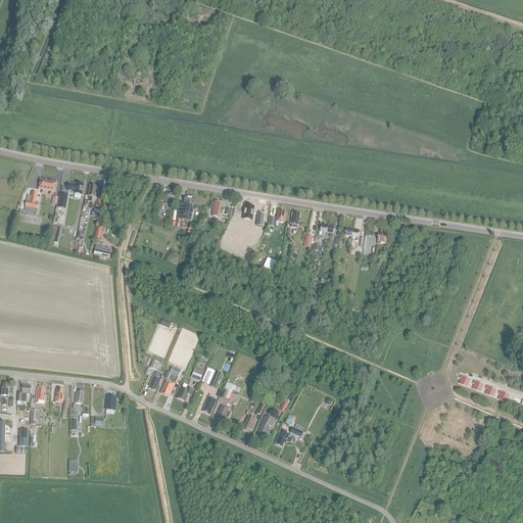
[(47,191),(48,181),(40,180),(38,189),(42,190),(41,193),(43,194),(44,191),(47,191)]
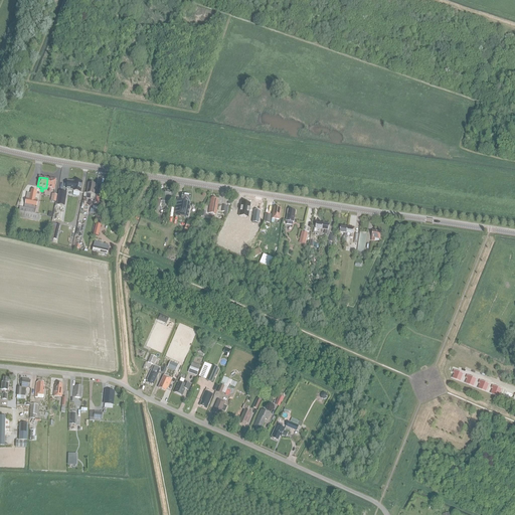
[(54,190),(56,180),(47,178),(46,188),(49,189),(48,192),(50,192),(51,189),(54,190)]
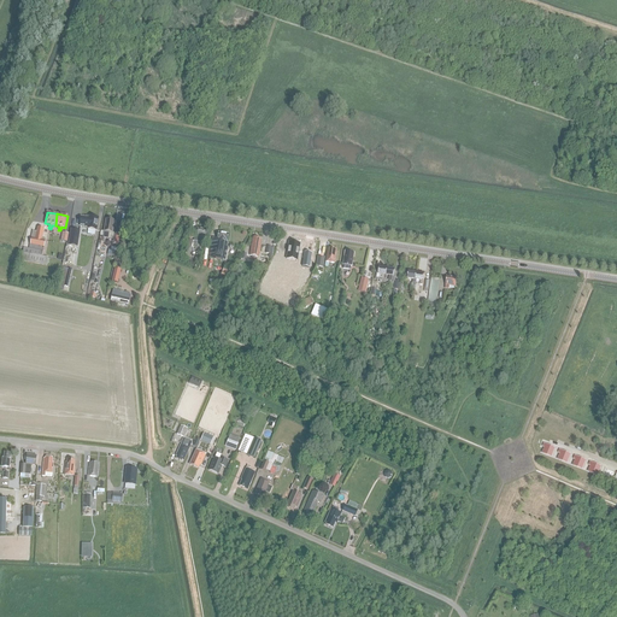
[(80,227),(86,227),(86,225),(88,225),(87,229),(97,230),(98,218),(89,217),(89,221),(87,219),(87,218),(81,217),(80,227)]
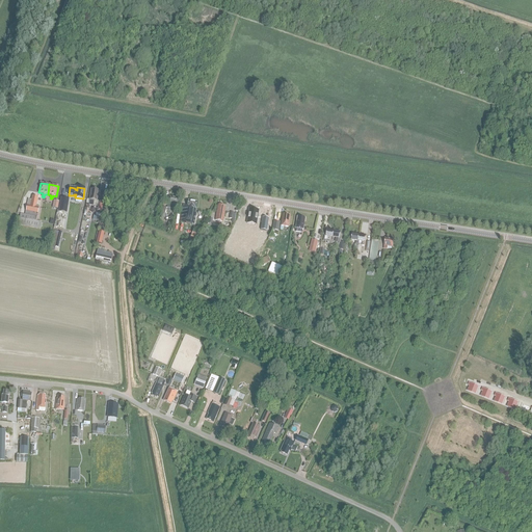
[(97,201),(99,190),(91,189),(88,205),(94,206),(94,201),(97,201)]
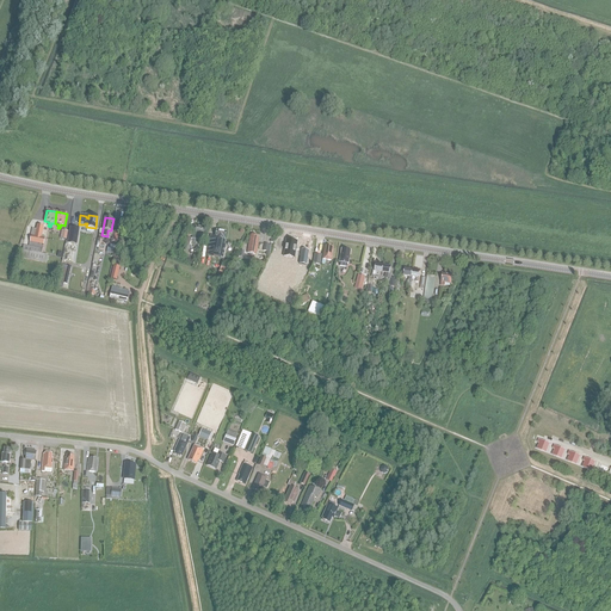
[(31,235),(42,238),(44,226),(37,224),(36,229),(32,229),(31,235)]
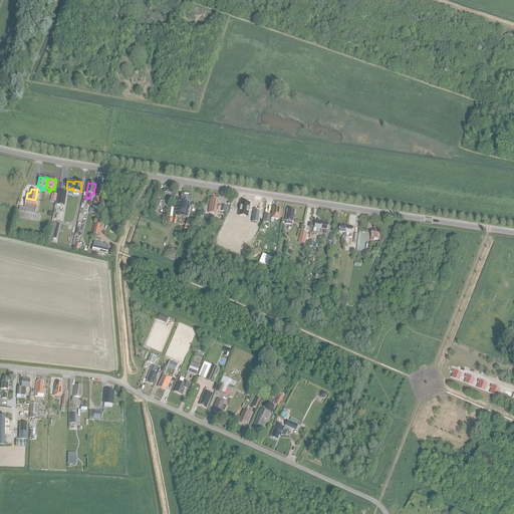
[(172,197),(173,192),(164,190),(163,196),(163,198),(168,198),(167,201),(171,202),(172,199),(171,199),(172,197)]
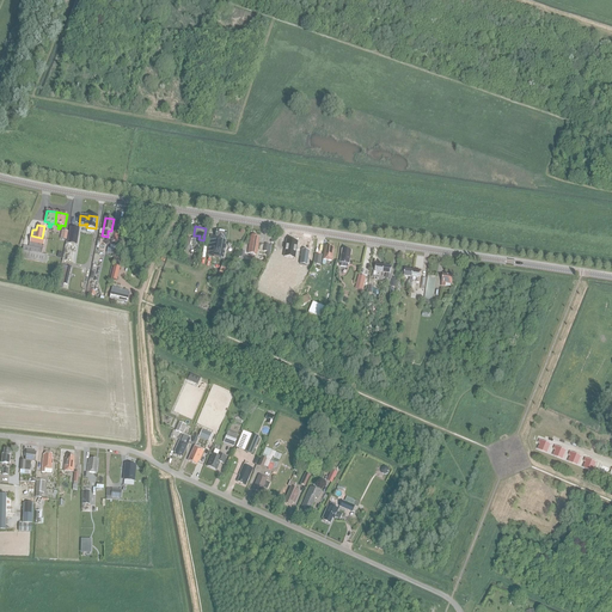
[(77,245),(79,230),(71,228),(68,244),(77,245)]
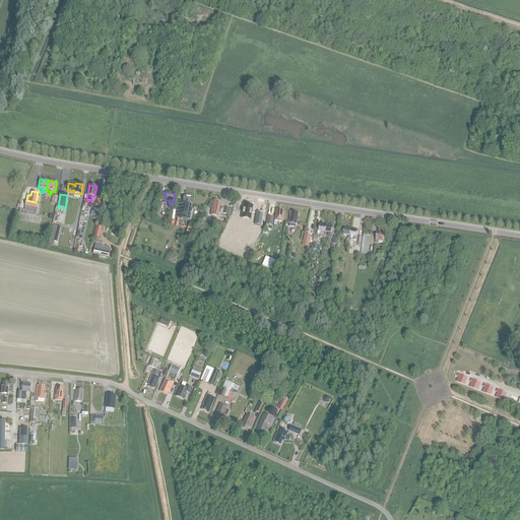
[(177,217),(190,219),(192,204),(193,197),(184,196),(183,201),(179,201),(177,217)]
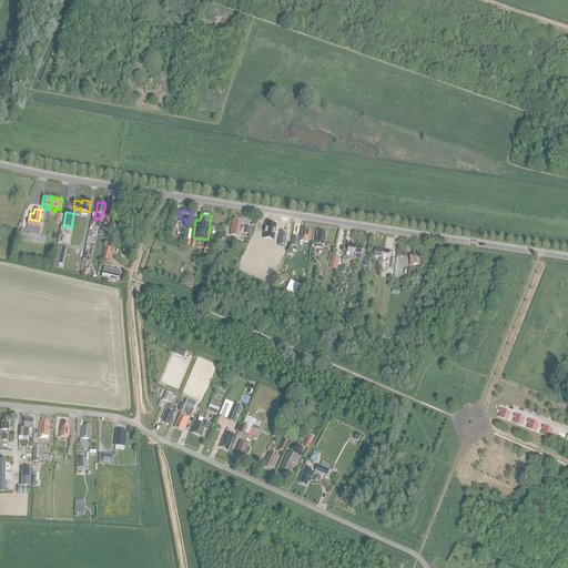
[(28,225),(40,227),(42,221),(39,221),(29,219),(28,225)]
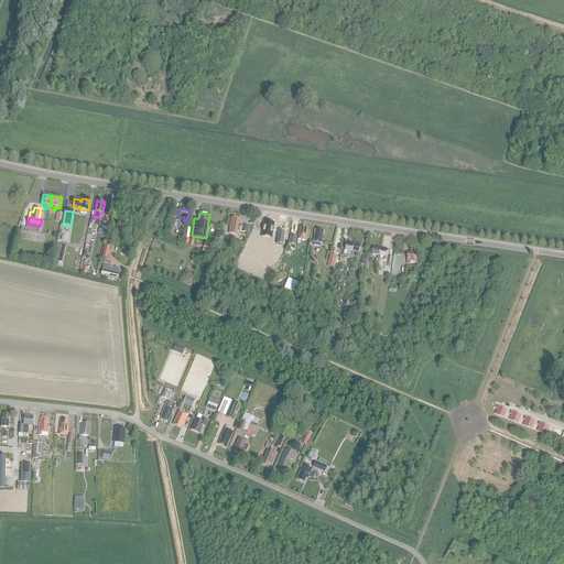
[(239,219),(237,219),(238,218),(232,217),(232,219),(230,218),(228,234),(230,235),(230,239),(234,240),(235,235),(237,236),(239,219)]
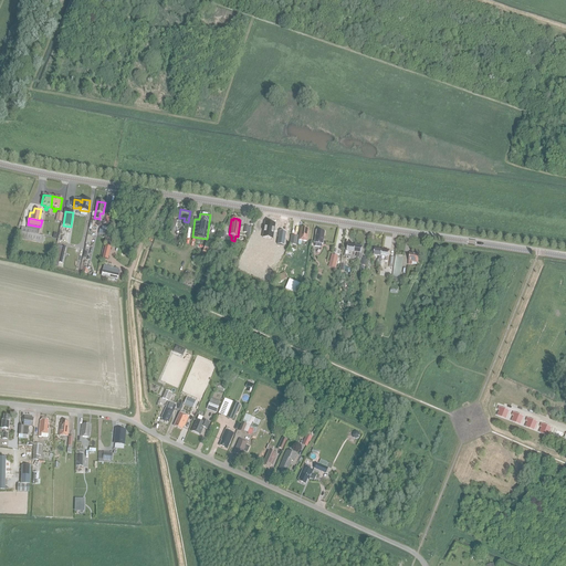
[(263,233),(262,238),(272,239),(273,236),(274,226),(275,223),(265,222),(264,229),(263,233)]
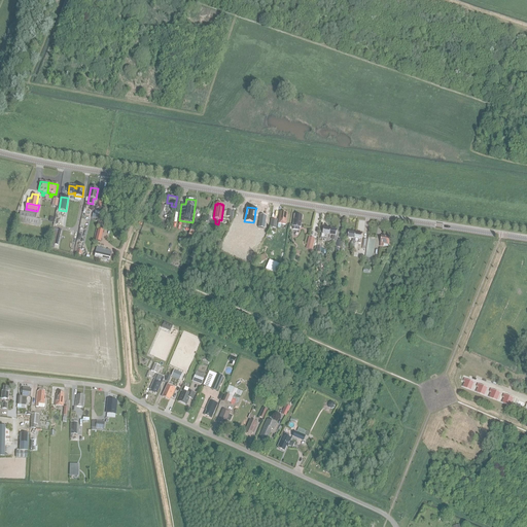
[(37,215),(25,213),(21,212),(19,222),(40,226),(41,219),(36,218),(37,215)]
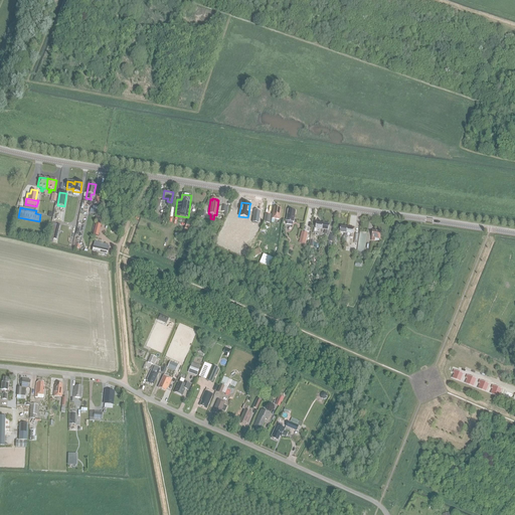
[(281,208),(274,207),(272,219),(279,220),(281,208)]
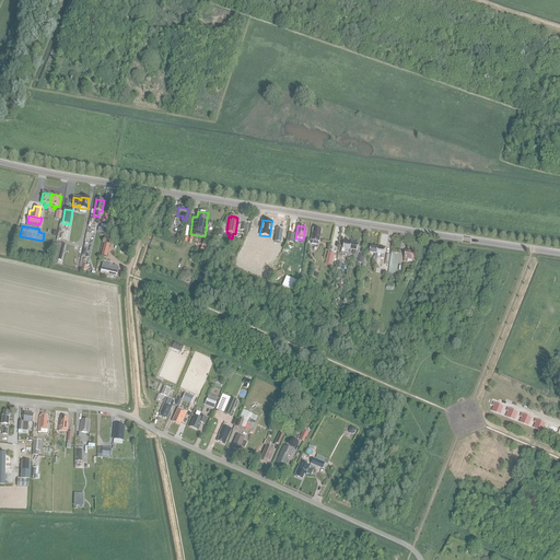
[(319,242),(322,230),(313,229),(311,241),(312,241),(312,244),(318,245),(318,242),(319,242)]
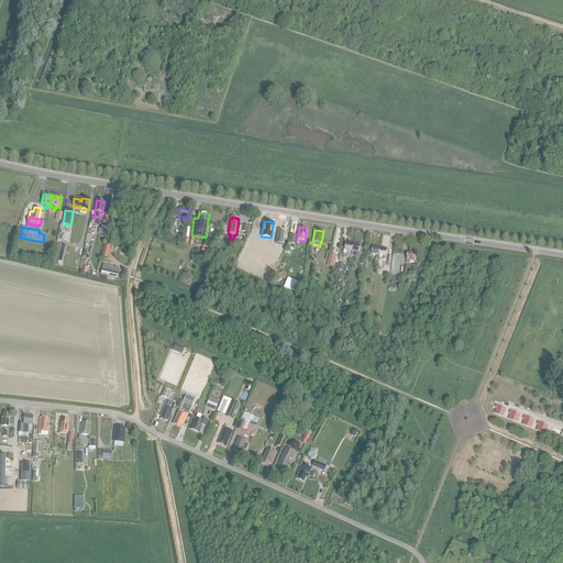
[(201,253),(210,255),(213,246),(203,244),(201,253)]
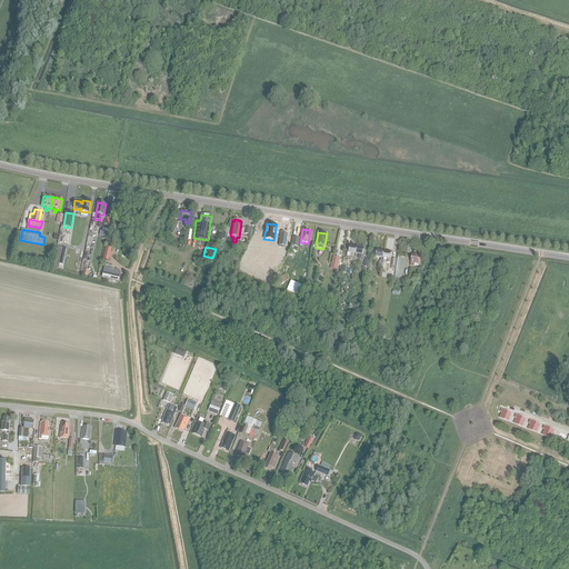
[(415,263),(420,265),(421,257),(412,255),(410,266),(415,267),(415,263)]
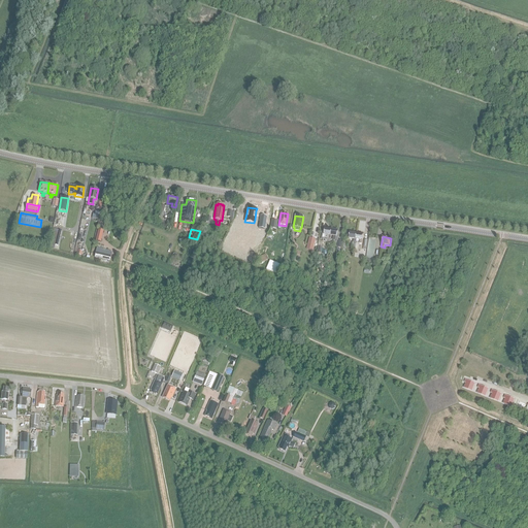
[(306,250),(314,252),(317,239),(309,237),(306,250)]
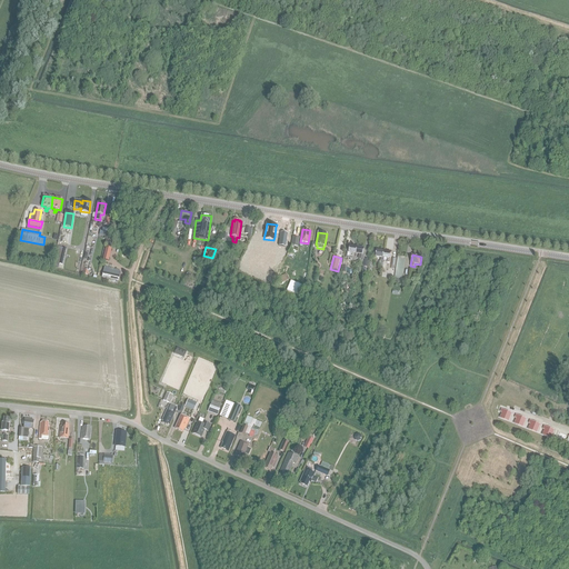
[(400,282),(402,282),(406,258),(398,257),(395,278),(401,279),(400,282)]
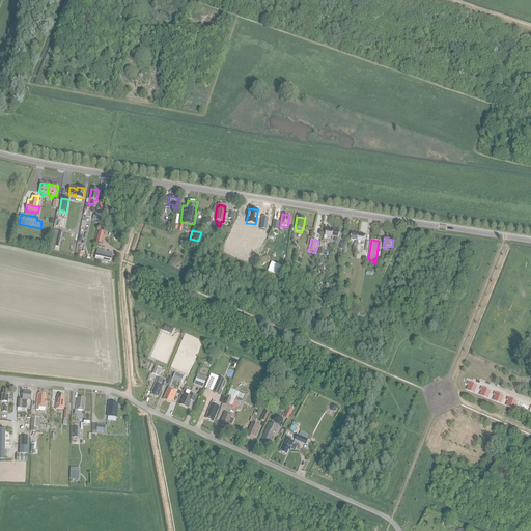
[(95,259),(110,262),(112,254),(98,250),(95,259)]
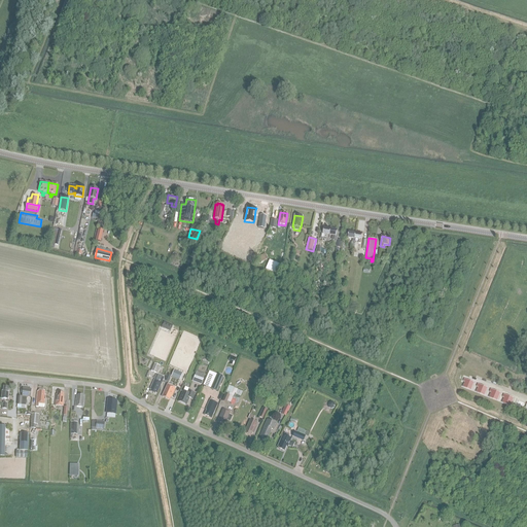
[(258,256),(260,262),(268,259),(265,253),(262,255),(258,256)]
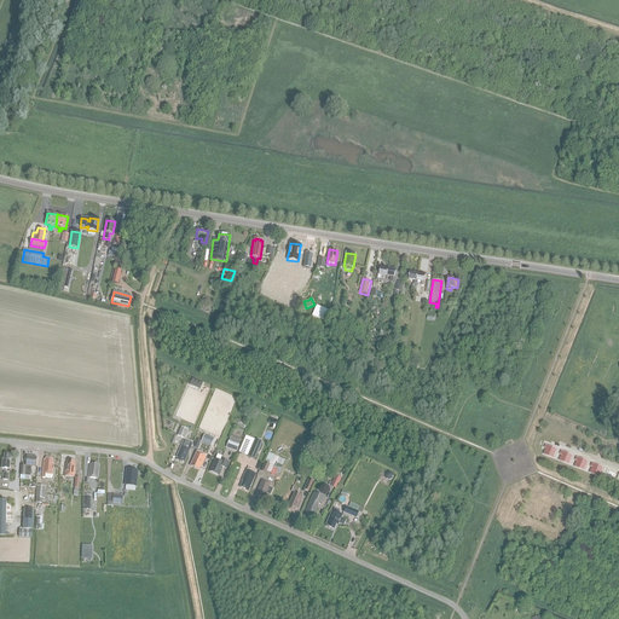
[(327,322),(331,312),(317,306),(312,316),(327,322)]
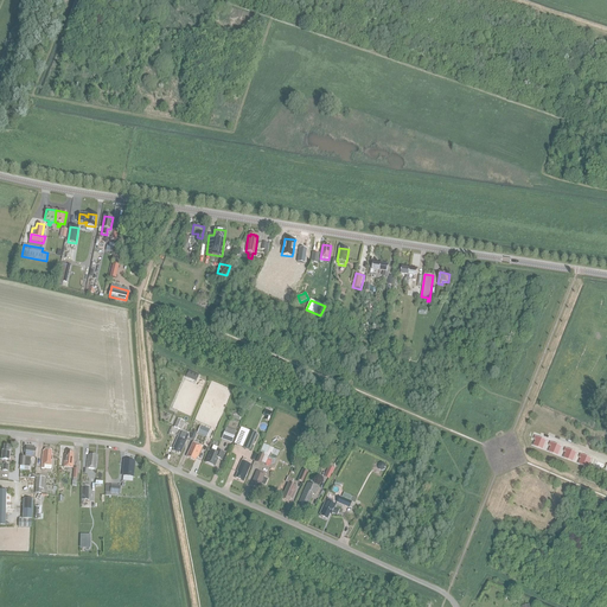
[(174,427),(181,430),(185,422),(178,419),(174,427)]
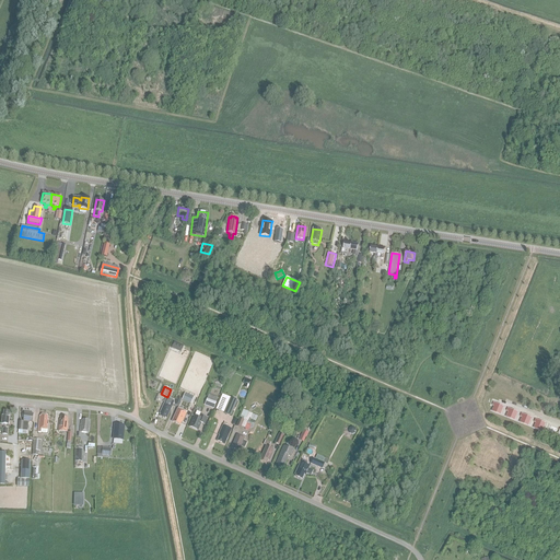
[(185,393),(182,400),(190,404),(194,397),(185,393)]
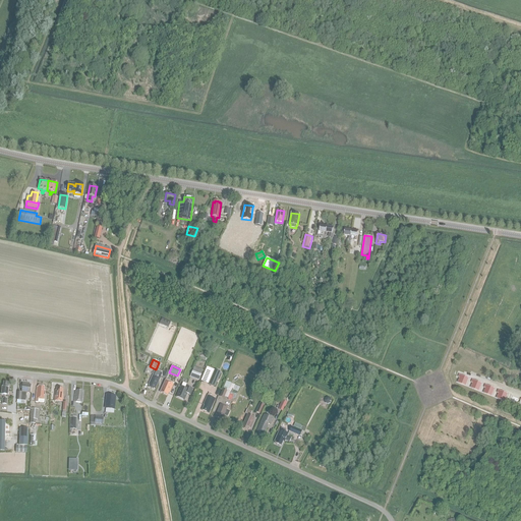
[(209,384),(215,370),(208,367),(201,381),(209,384)]
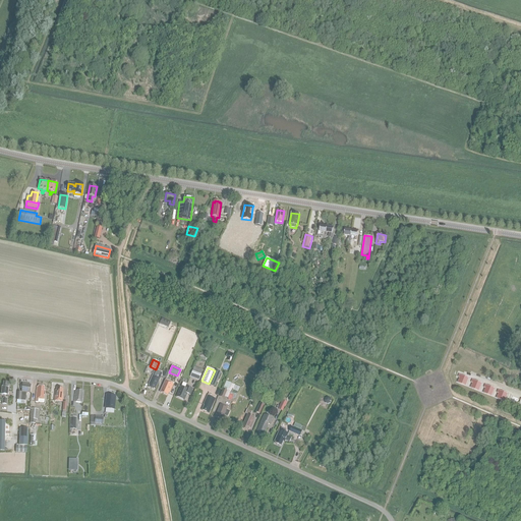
[(280,371),(272,367),(269,373),(277,378),(280,371)]
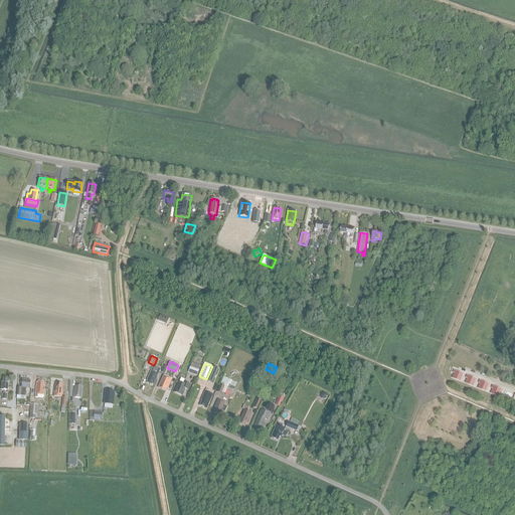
[(188,373),(196,376),(199,369),(191,366),(188,373)]
